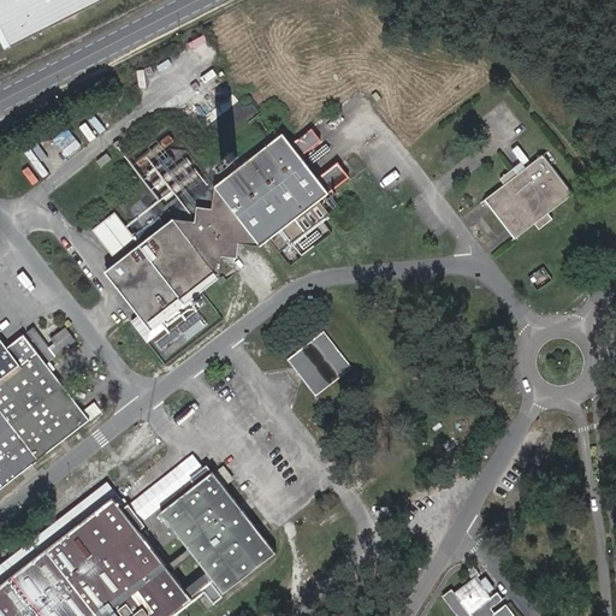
[(0,0),(0,35),(6,48),(101,0),(0,0)]
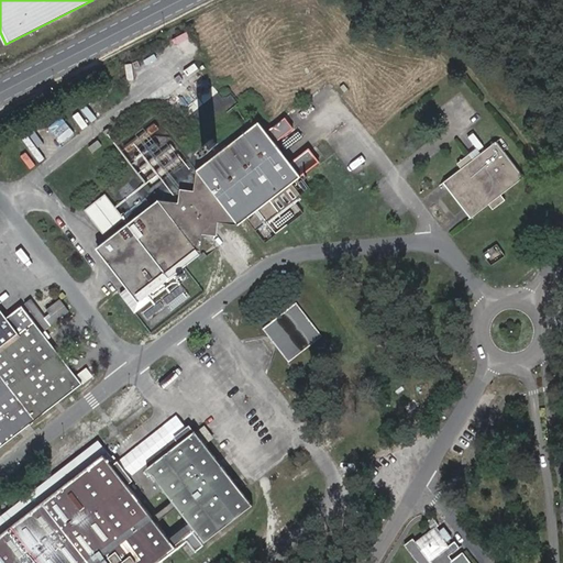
[(230,94),(224,98),(212,85),(187,109),(205,129),(236,100),(230,94)]
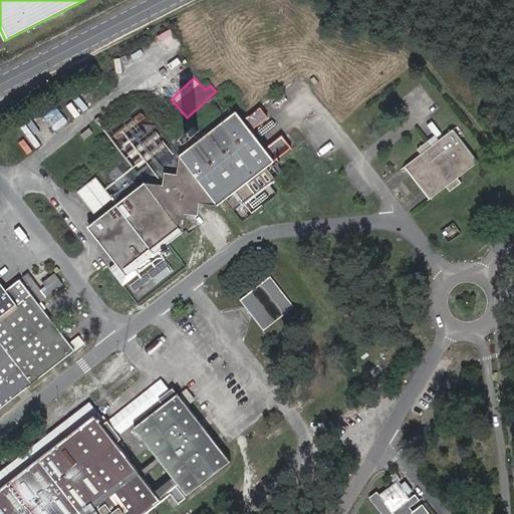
[(74,99),(83,112),(94,104),(85,91),(74,99)]
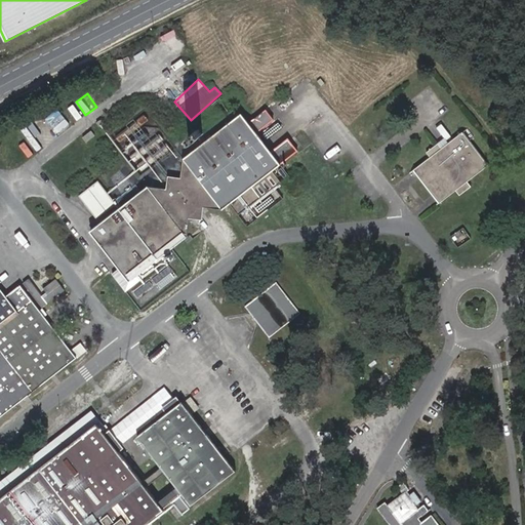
[(253,119),(261,130),(277,119),(269,108),(253,119)]
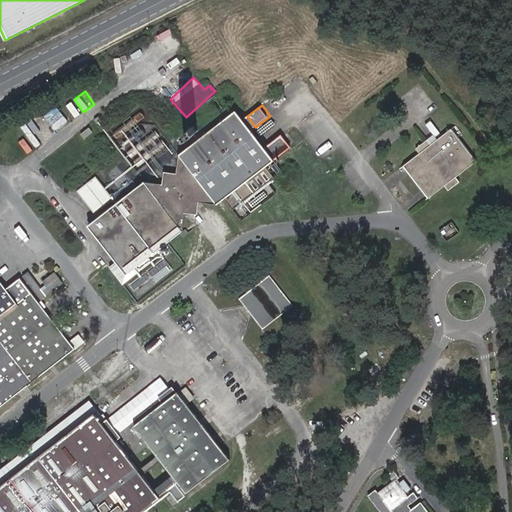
[(44,116),(56,131),(69,121),(57,106),(44,116)]
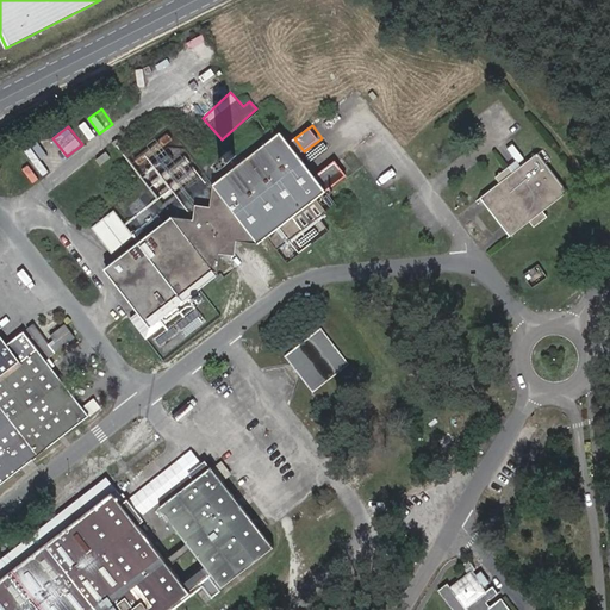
[(131,318),(147,340),(180,312),(176,307),(201,287),(215,278),(218,274),(221,253),(237,241),(259,243),(267,237),(278,250),(327,210),(316,198),(325,190),(280,132),(213,185),(211,207),(210,221),(194,219),(173,217),(168,211),(135,237),(112,255),(110,257),(113,262),(106,269),(139,312),(131,318)]
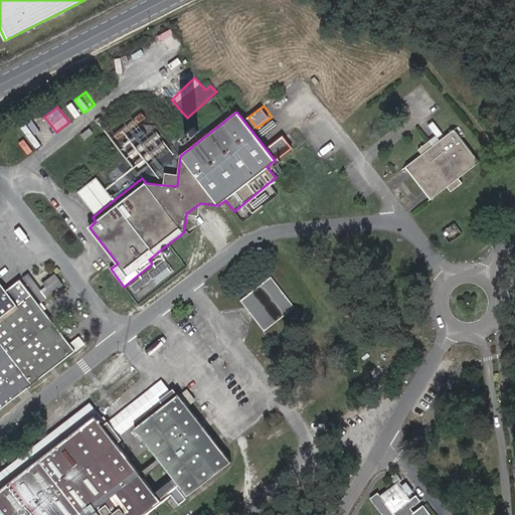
[(128,142),(142,147),(148,130),(133,125),(128,142)]
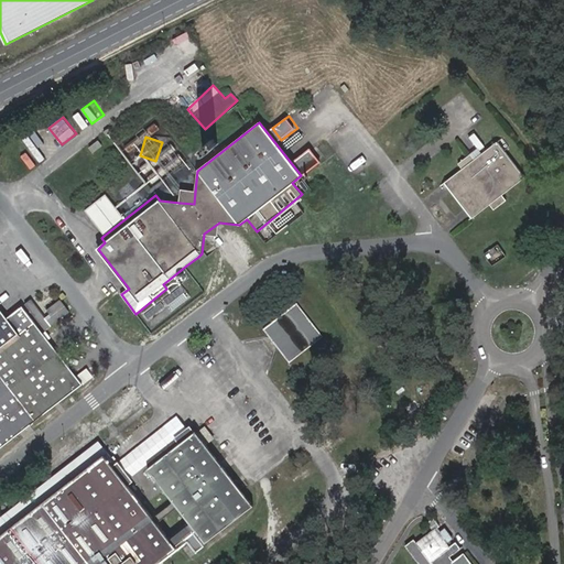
[(207,142),(203,148),(206,152),(213,149),(218,143),(215,139),(207,142)]
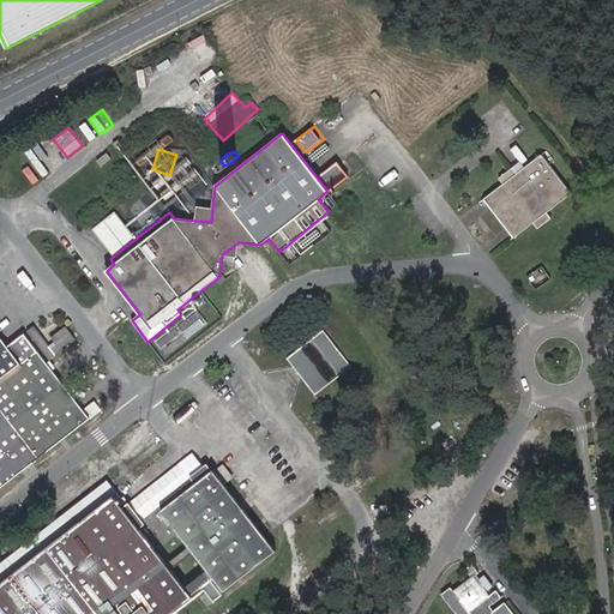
[(503,184),(485,197),(515,236),(533,223),(537,229),(551,220),(546,212),(569,194),(540,156),(516,174),(512,168),(498,179),(503,184)]
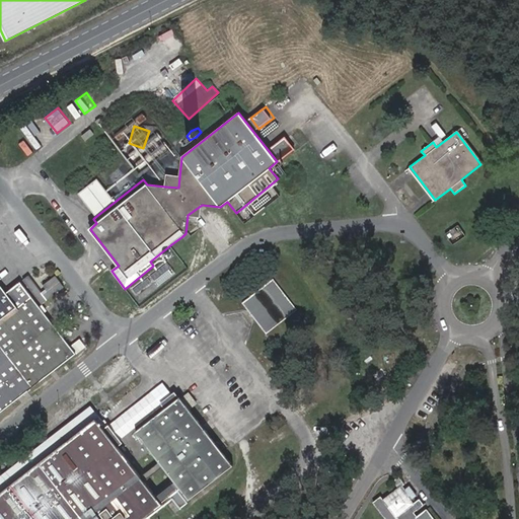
[(281,165),(274,169),(280,178),(287,174),(281,165)]
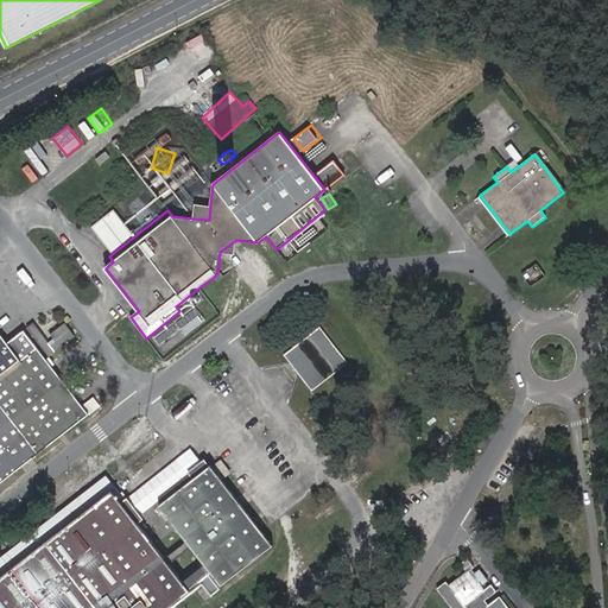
[(209,220),(210,207),(196,206),(194,219),(209,220)]
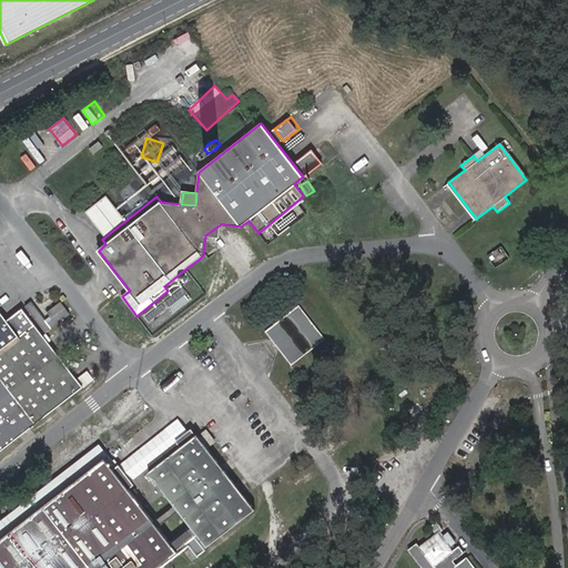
[(125,221),(105,195),(85,212),(104,237),(125,221)]
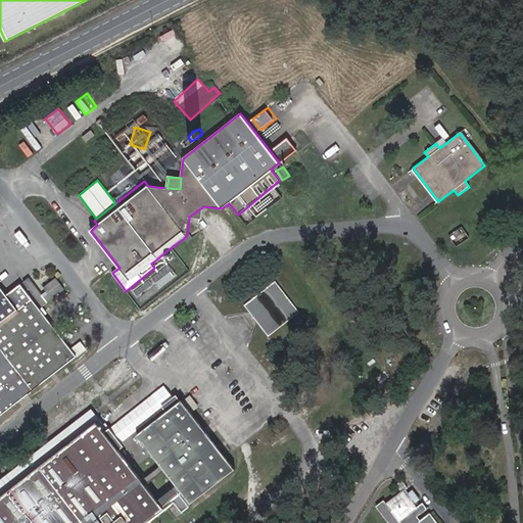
[(203,206),(189,217),(196,218),(201,219),(202,212),(203,206)]
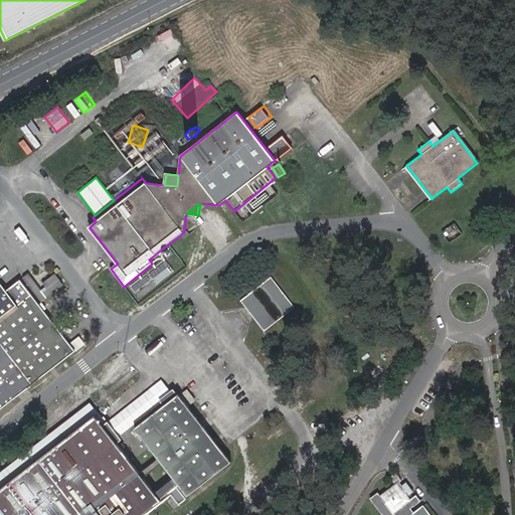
[(447,239),(461,234),(458,224),(444,229),(447,239)]
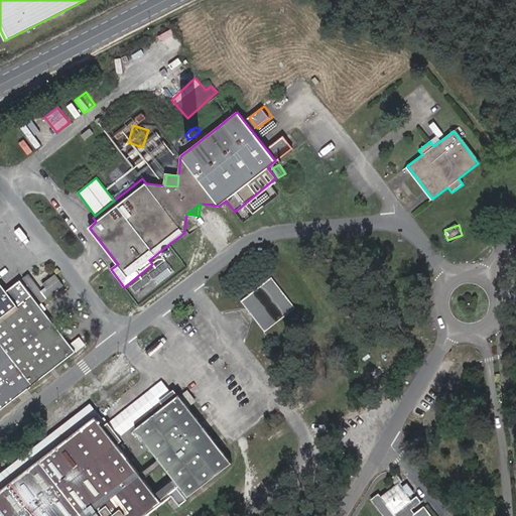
[(25,244),(31,240),(21,227),(15,231),(25,244)]
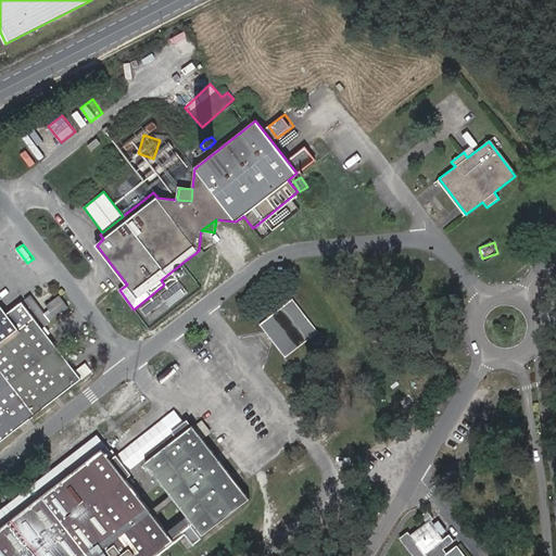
[(146,315),(164,302),(167,306),(188,293),(179,281),(140,307),(146,315)]
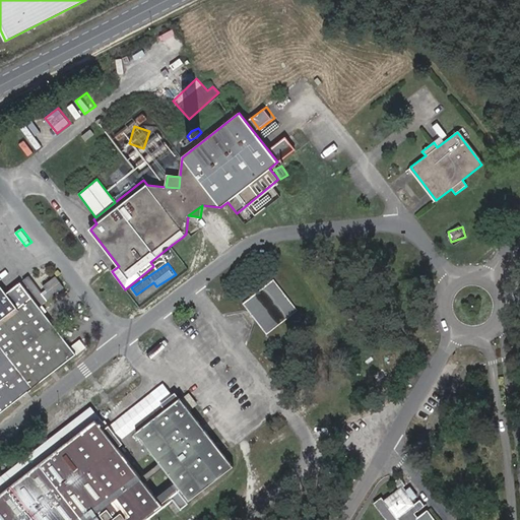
[(28,276),(23,281),(42,306),(64,288),(56,277),(43,286),(46,290),(42,294),(28,276)]
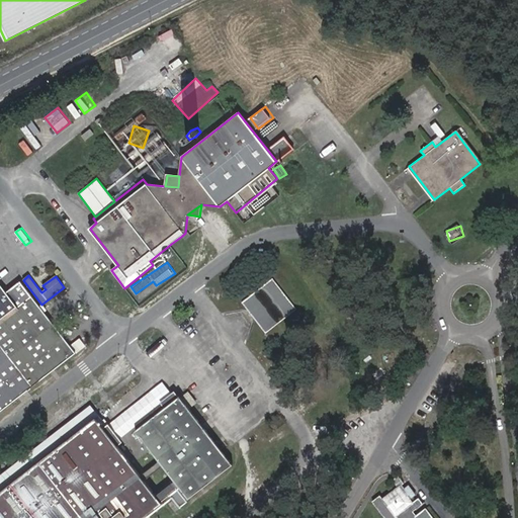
[(243,301),(265,331),(294,309),(272,280),(243,301)]
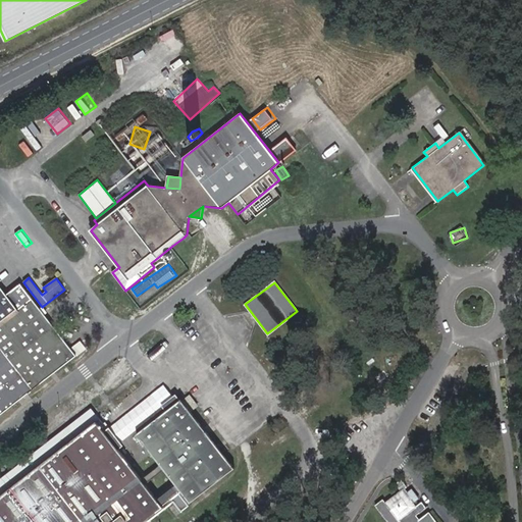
[(7,295),(0,285),(0,415),(76,356),(21,283),(7,295)]
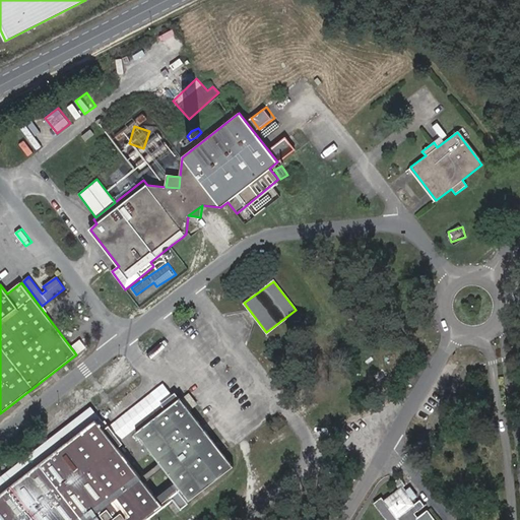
[(151,493),(159,504),(170,496),(179,509),(187,503),(178,490),(180,488),(188,499),(232,464),(179,397),(134,432),(172,477),(151,493)]
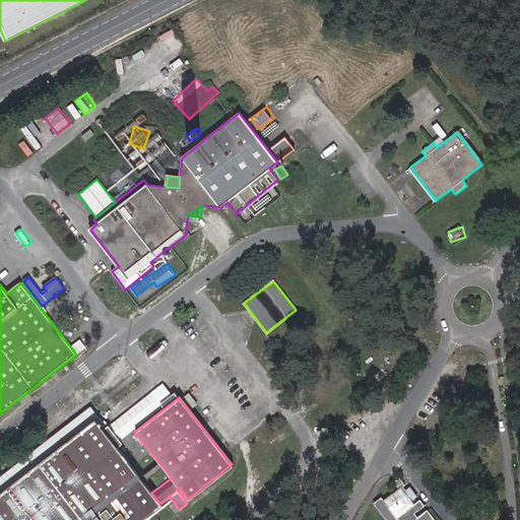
[(140,519),(160,505),(159,504),(151,493),(119,448),(124,444),(105,419),(103,421),(92,407),(0,478),(0,519),(140,519)]
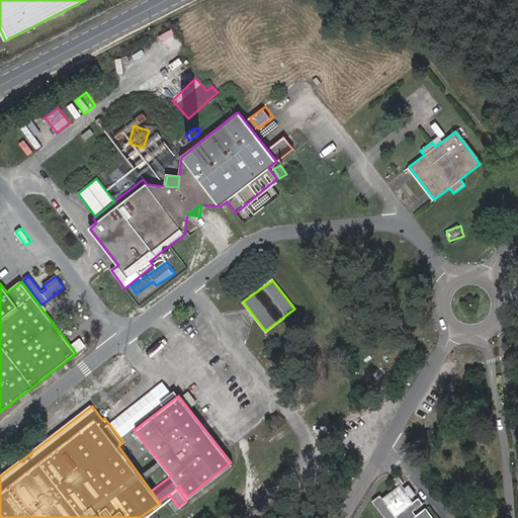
[(404,482),(400,476),(394,480),(399,487),(384,498),(382,496),(373,503),(384,517),(435,517),(429,509),(419,517),(416,513),(426,505),(422,500),(417,503),(413,497),(417,494),(410,484),(406,487),(402,483),(404,482)]
